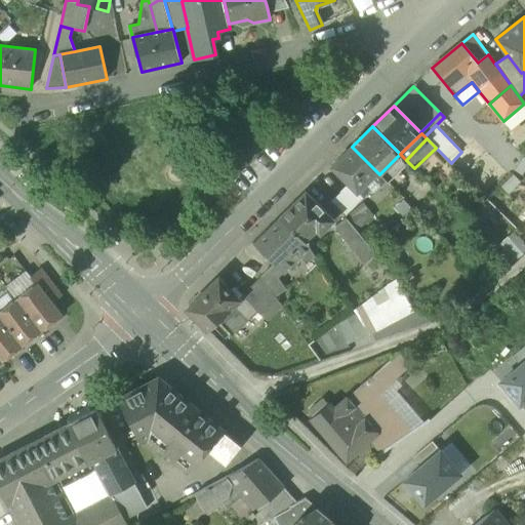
[(357,192),(377,172),(352,147),(331,166),(349,184),(357,192)]
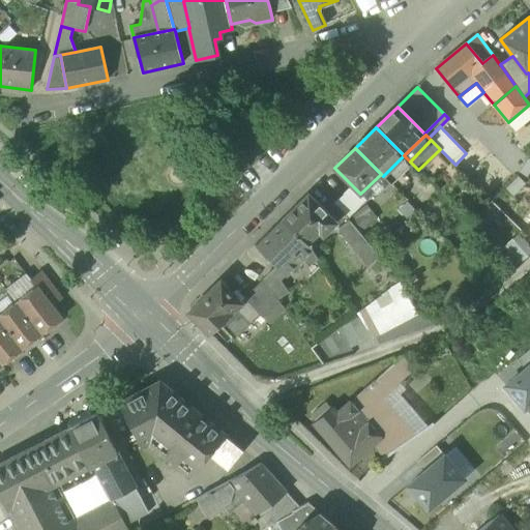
[(410,162),(404,155),(383,176),(391,183),(412,164),(410,162)]
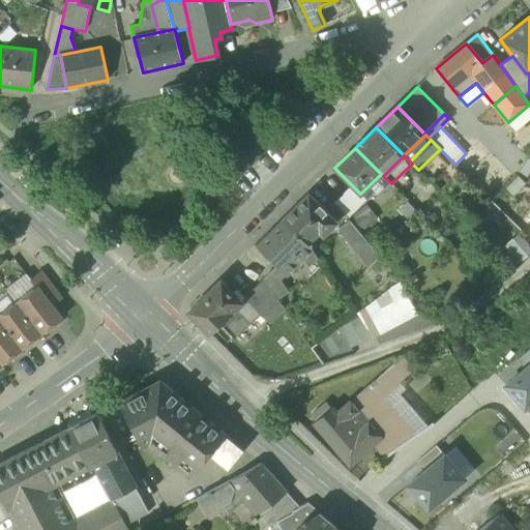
[(529,173),(529,159),(528,159),(520,172),(527,177),(529,173)]
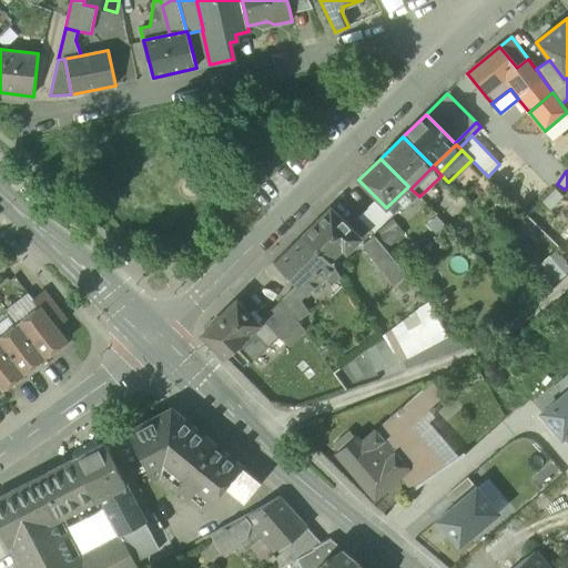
[(565,198),(556,189),(541,202),(550,211),(565,198)]
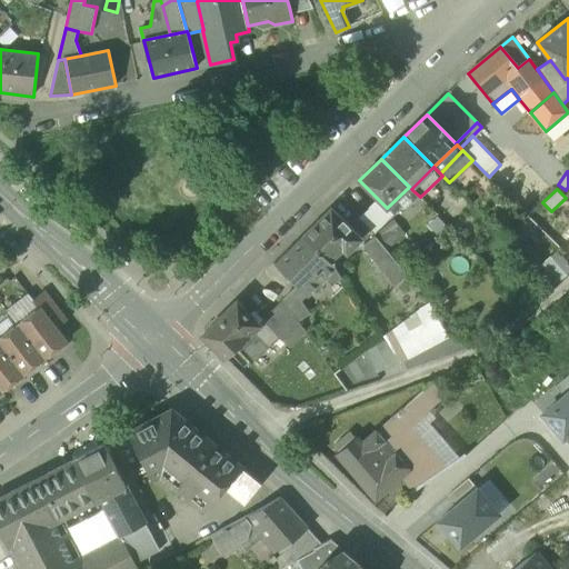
[(395,216),(387,208),(378,199),(359,218),(376,235),(395,216)]
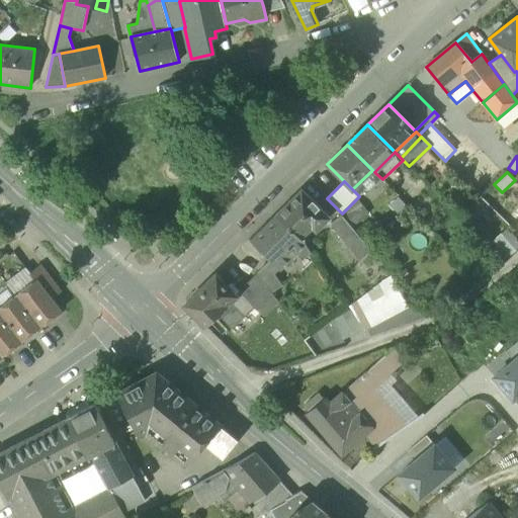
[(301,189),(276,214),(300,239),(312,228),(316,232),(330,218),(301,189)]
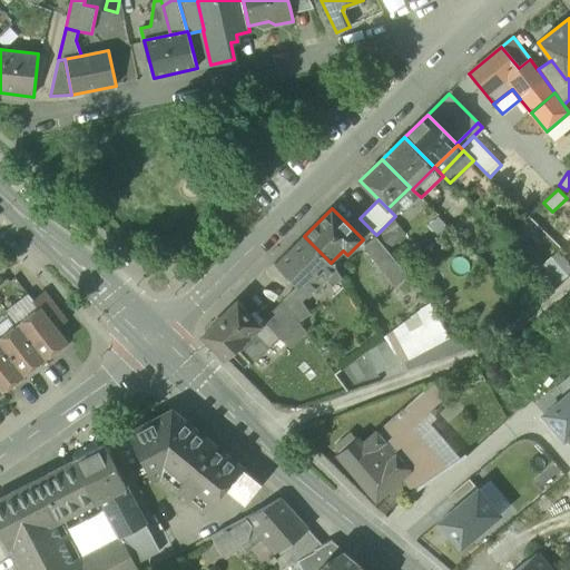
[(375,237),(387,252),(408,236),(395,220),(375,237)]
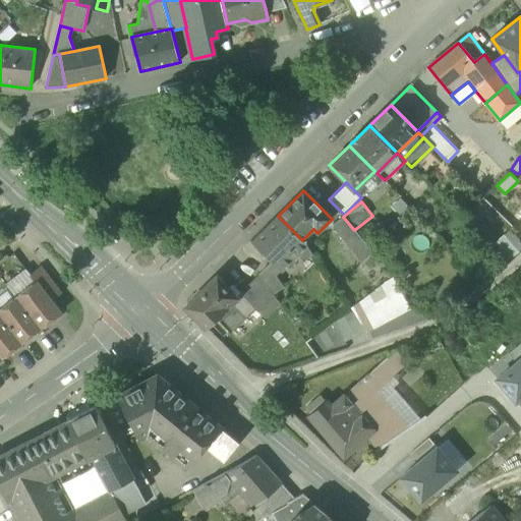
[(304,241),(302,240),(278,216),(251,241),(282,272),(298,254),(299,254),(295,250),(304,241)]
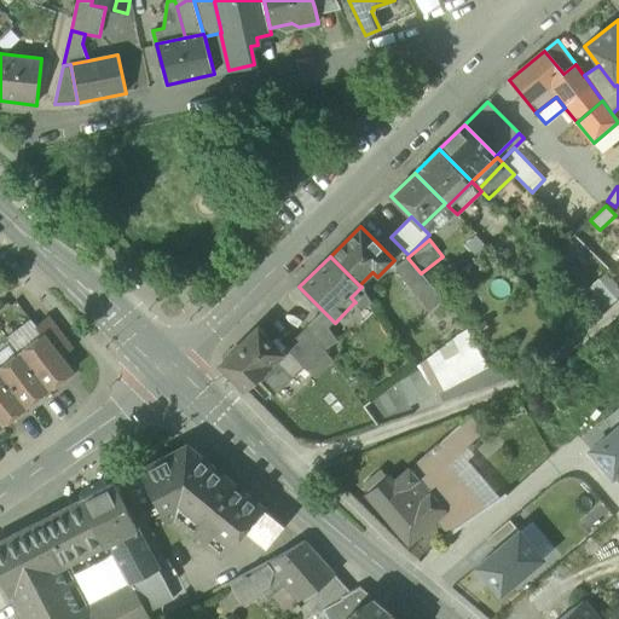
[(394,268),(412,289),(424,278),(421,273),(408,258),(394,268)]
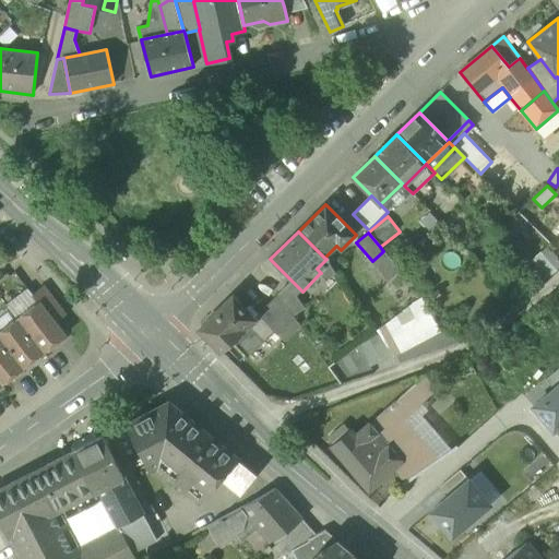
[(558,258),(548,246),(534,258),(549,276),(558,268),(558,258)]
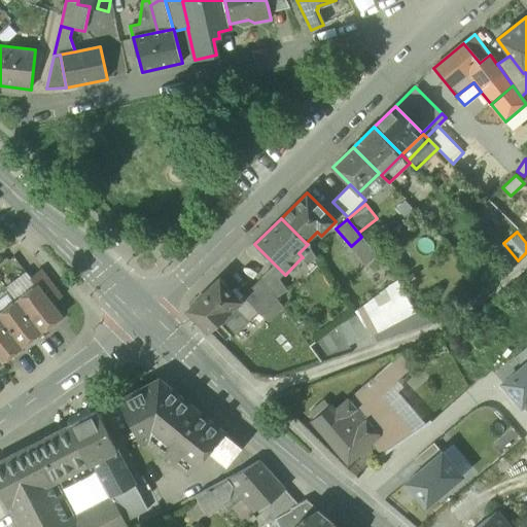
[(351,246),(366,266),(378,255),(374,251),(361,237),(351,246)]
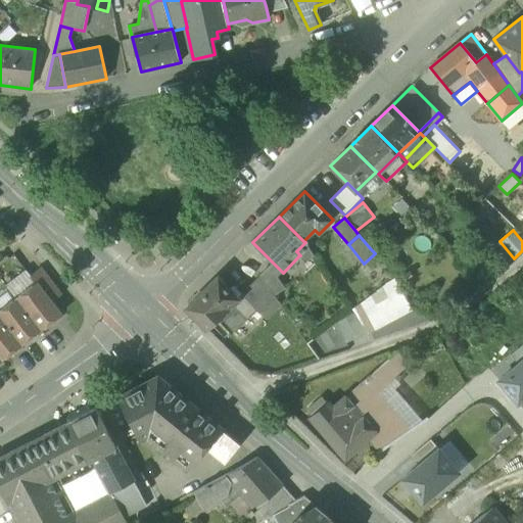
[(300,255),(299,255),(303,259),(311,251),(305,242),(296,251),(300,255)]
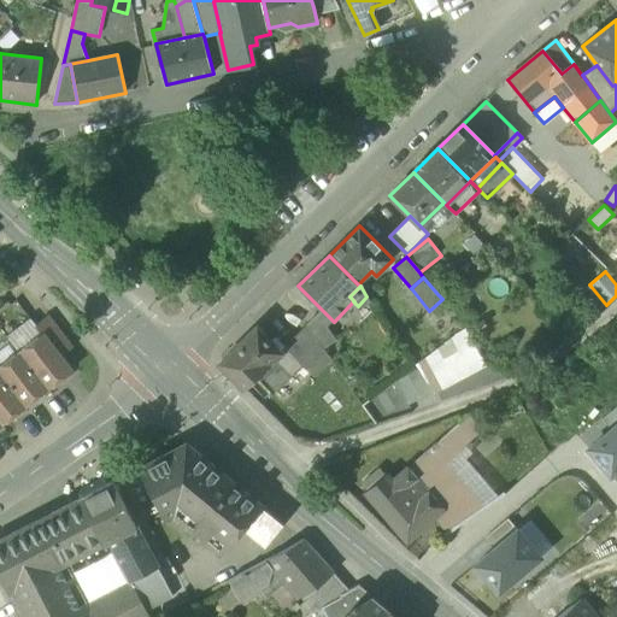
[(318,315),(307,325),(323,348),(324,348),(336,340),(318,315)]
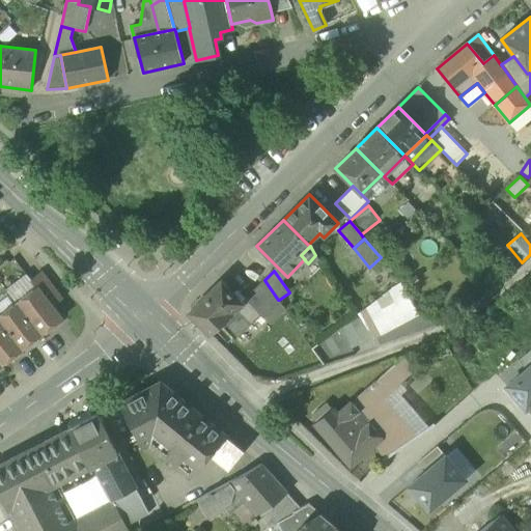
[(36,287),(52,308),(62,300),(42,272),(31,281),(36,287)]
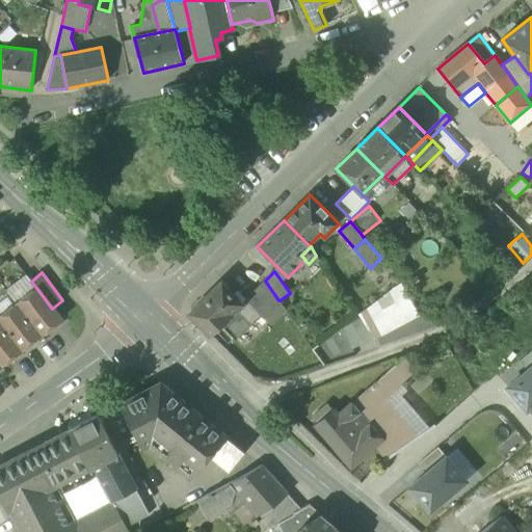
[(36,288),(31,282),(26,274),(6,290),(8,292),(17,303),(36,288)]
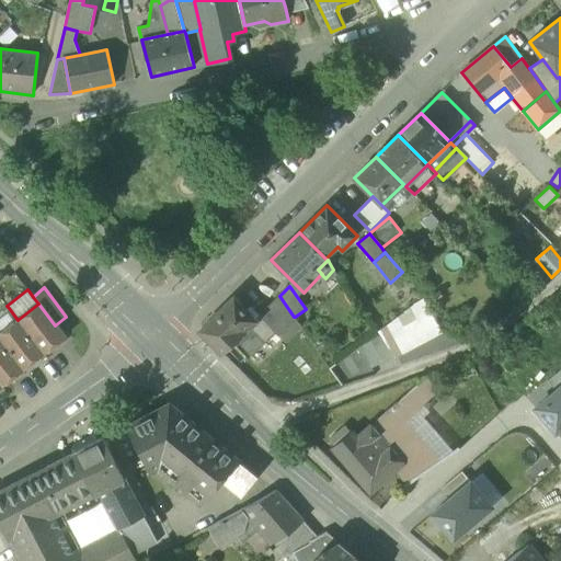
[(297,321),(295,317),(294,317),(279,296),(259,316),(260,317),(276,334),(278,336),(297,321)]
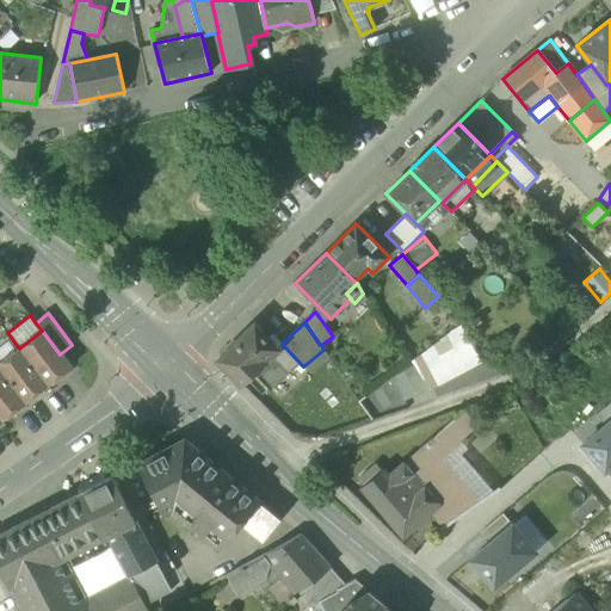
[(220,360),(220,363),(242,386),(257,371),(272,356),(279,349),(257,326),(254,325),(252,326),(220,357),(220,360)]
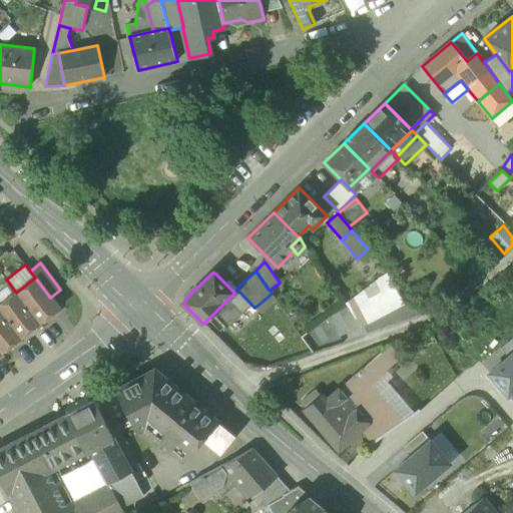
[(347,303),(349,306),(360,326),(361,328),(405,304),(386,274),(347,303)]
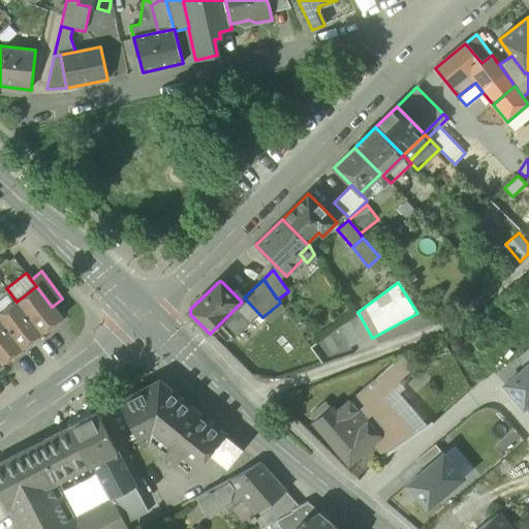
[(36,286),(17,302),(42,334),(62,319),(52,307),(36,286)]
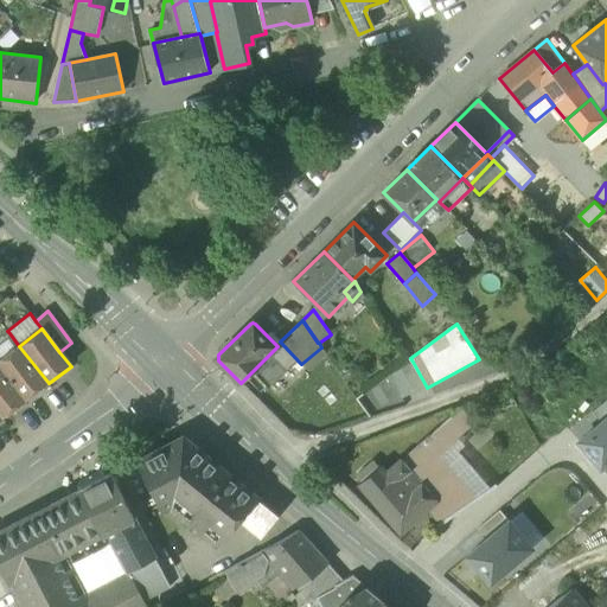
[(0,360),(19,346),(10,333),(0,340),(0,360)]
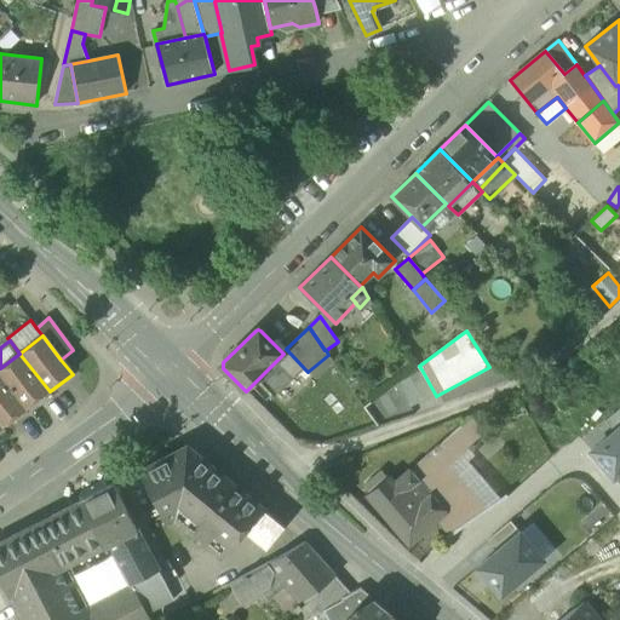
[(287,350),(283,354),(276,361),(294,380),(305,369),(287,350)]
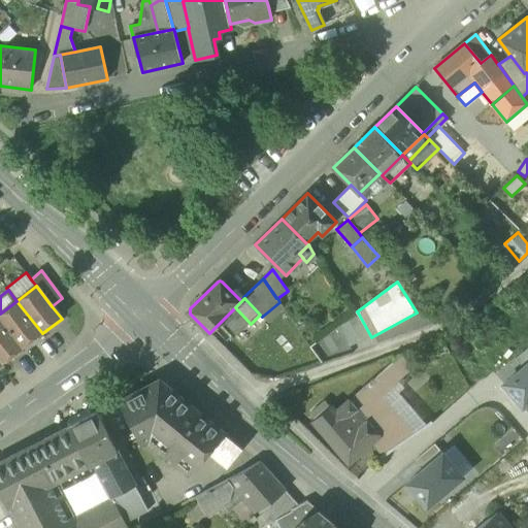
[(17,301),(0,314),(0,319),(23,349),(42,333),(17,301)]
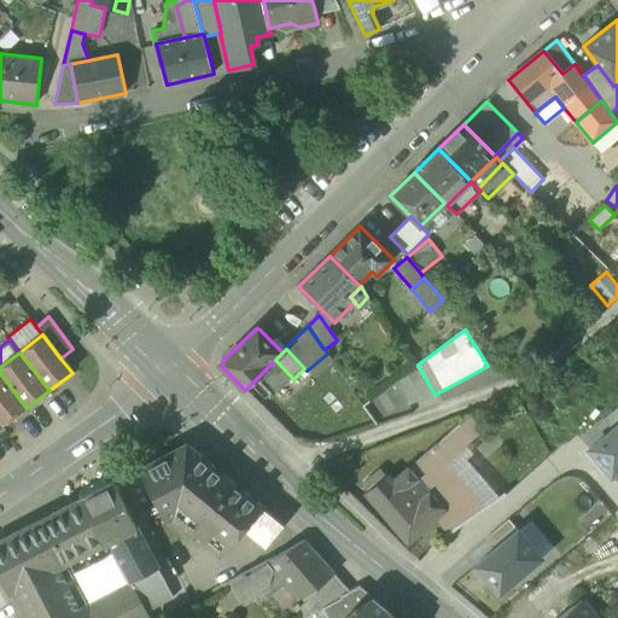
[(333,362),(327,354),(307,371),(314,379),(333,362)]
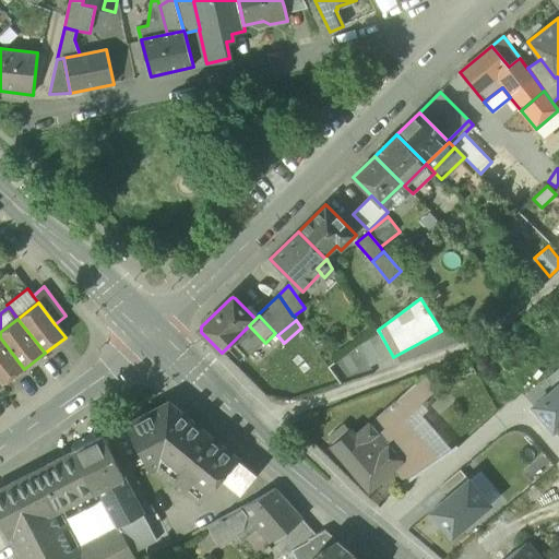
[(251,356),(265,343),(249,325),(235,340),(251,356)]
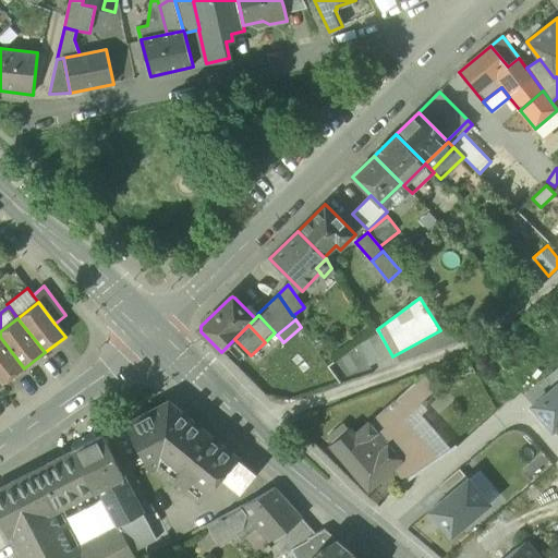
[(371,366),(391,354),(379,332),(358,346),(371,366)]
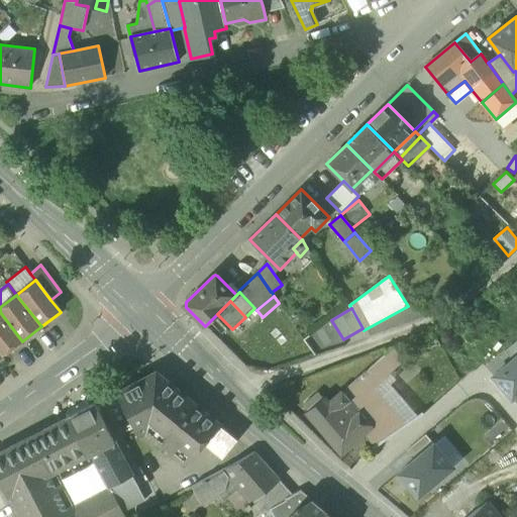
[(0,312),(0,352),(3,356),(22,341),(0,312)]
